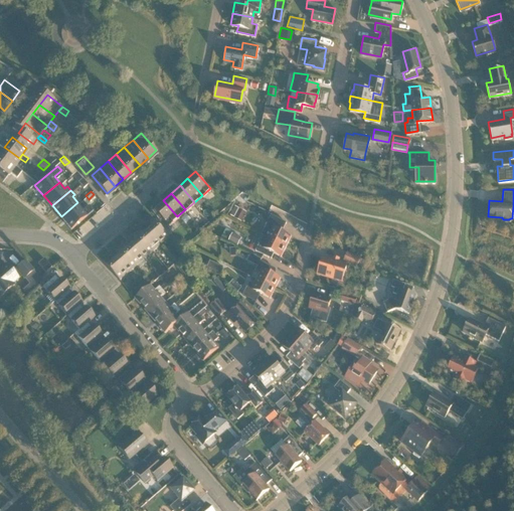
[(169,223),(177,216),(163,200),(154,207),(169,223)]
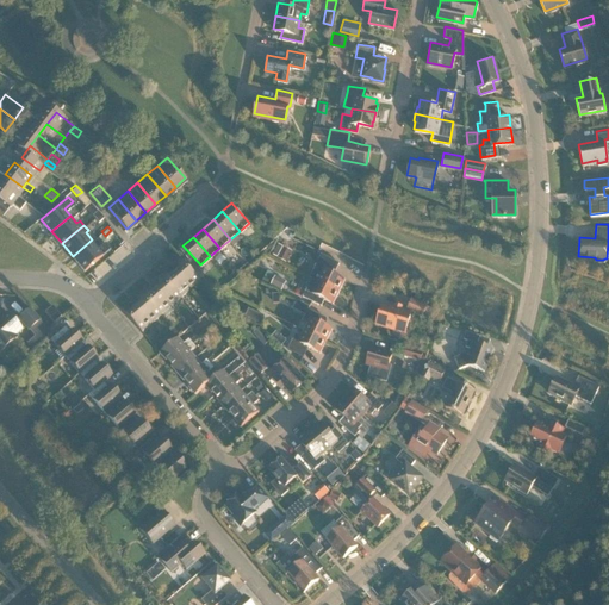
[(92,239),(73,256),(84,268),(110,245),(105,239),(98,245),(92,239)]
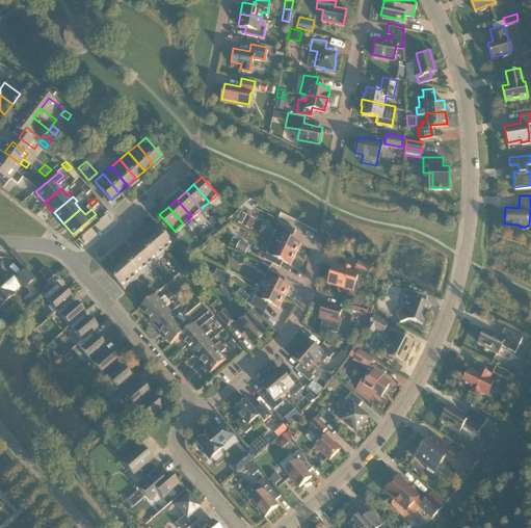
[(248,227),(254,216),(245,212),(241,222),(248,227)]
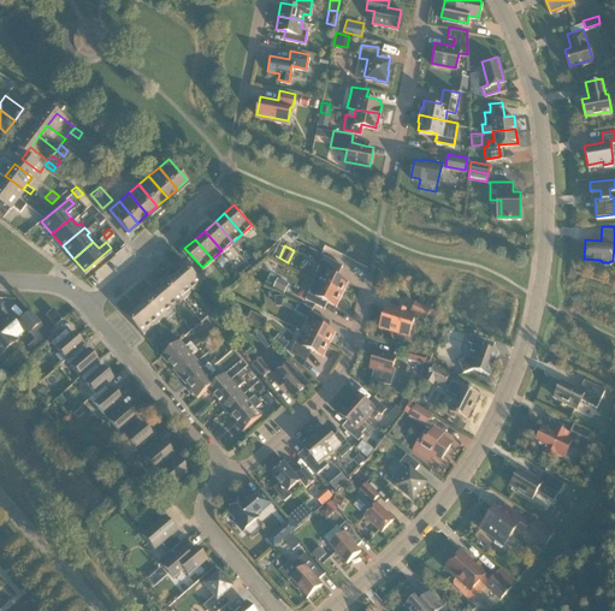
[(315,271),(312,278),(314,279),(318,282),(319,280),(341,291),(347,279),(336,273),(342,262),(323,254),(314,270),(315,271)]
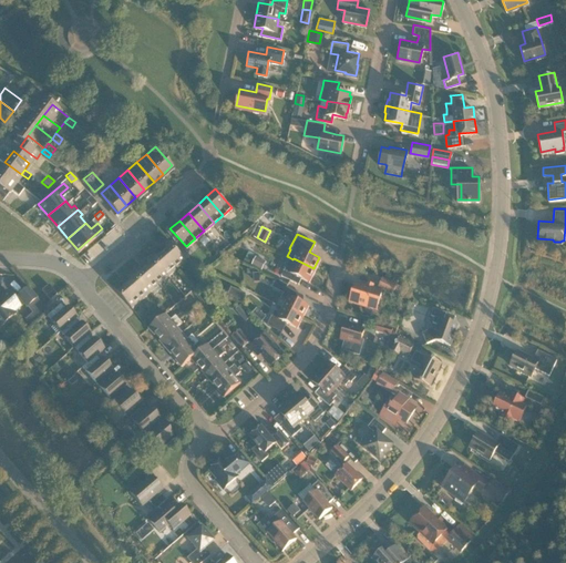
[(166,236),(156,245),(168,260),(174,255),(178,252),(166,236)]
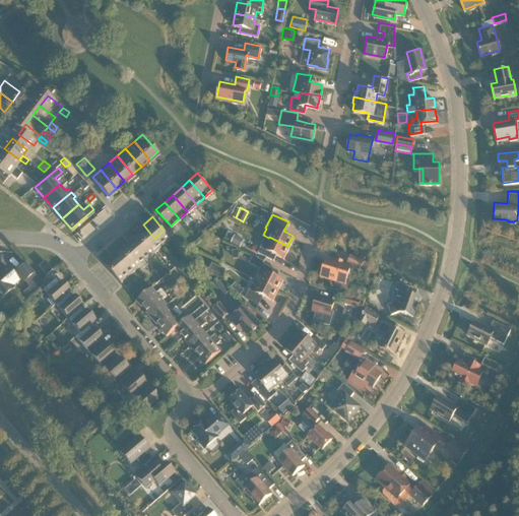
[(143,224),(134,232),(145,246),(149,243),(154,239),(143,224)]
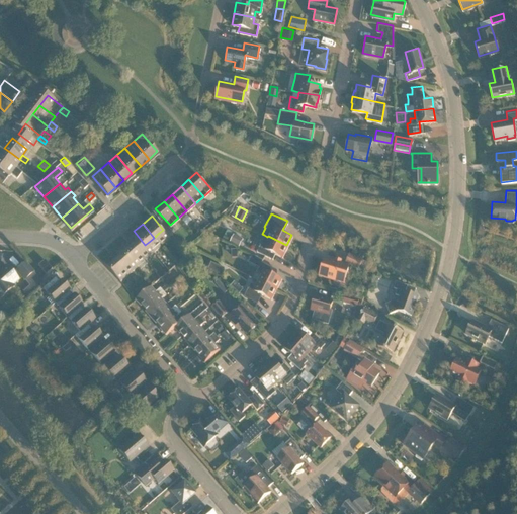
[(163,230),(159,233),(164,239),(168,236),(163,230)]
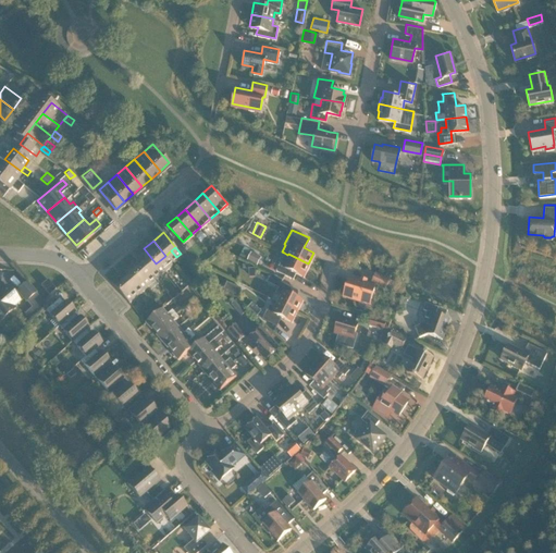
[(144,248),(134,256),(136,259),(146,271),(151,267),(156,263),(144,248)]
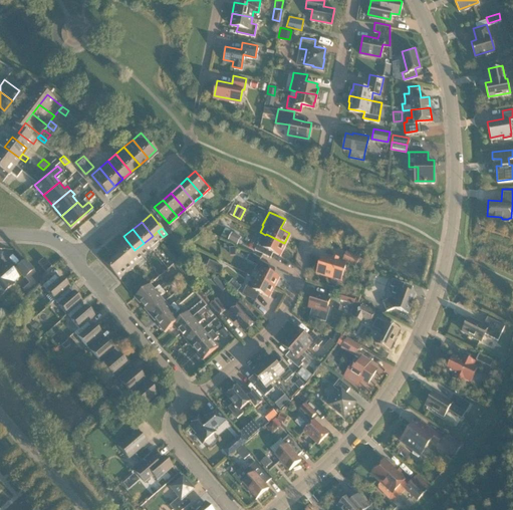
[(227,238),(236,242),(240,234),(231,230),(227,238)]
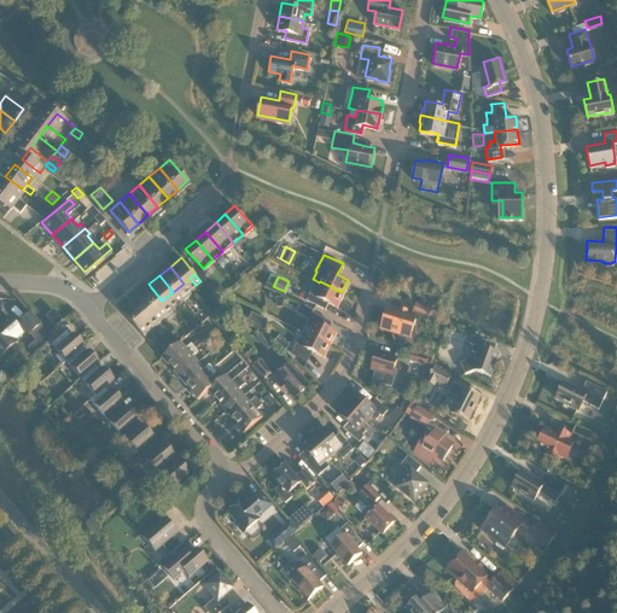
[(308,290),(304,297),(321,305),(325,298),(336,304),(342,292),(320,281),(319,282),(315,280),(309,291),(308,290)]
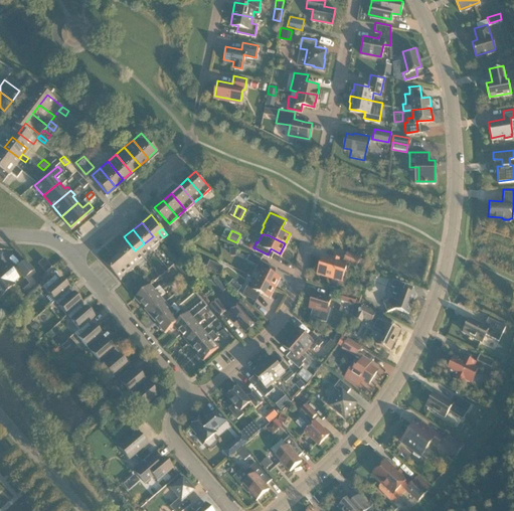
[(126,239),(117,246),(129,261),(133,258),(137,253),(135,250),(126,239)]
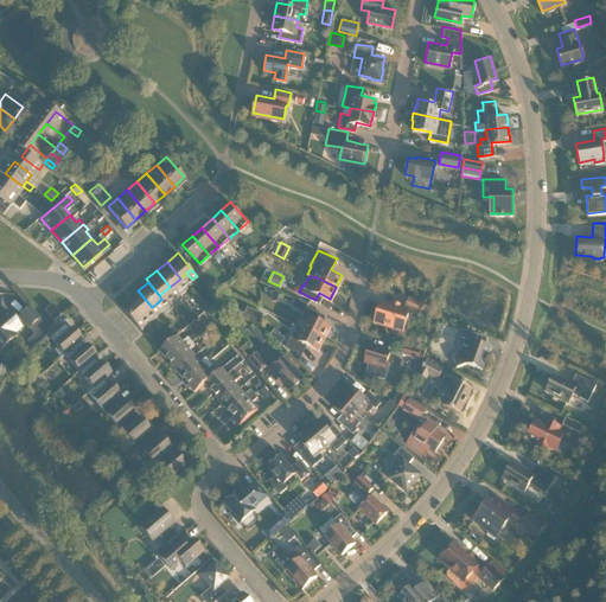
[(174,283),(170,287),(177,294),(180,290),(174,283)]
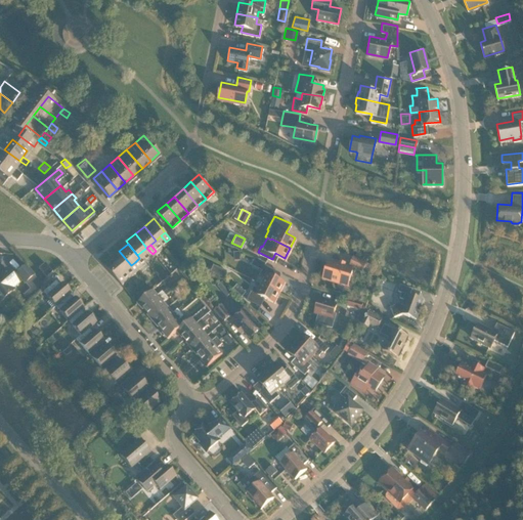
[(146,248),(142,251),(147,257),(153,254),(146,248)]
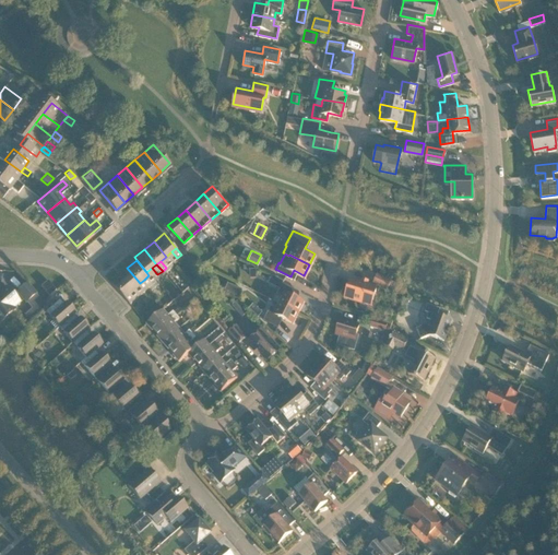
[(127,268),(117,275),(130,291),(135,286),(140,283),(127,268)]
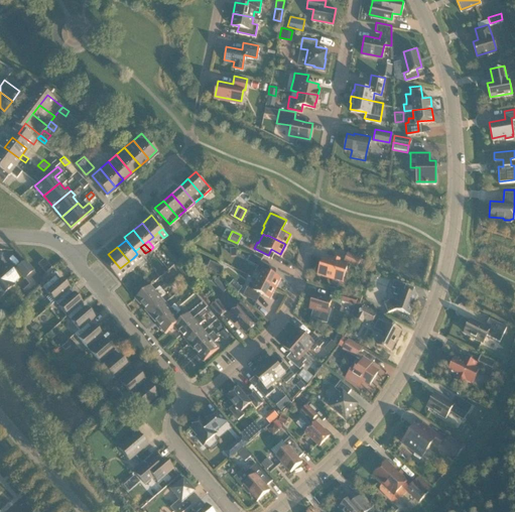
[(343,259),(356,265),(360,256),(347,250),(343,259)]
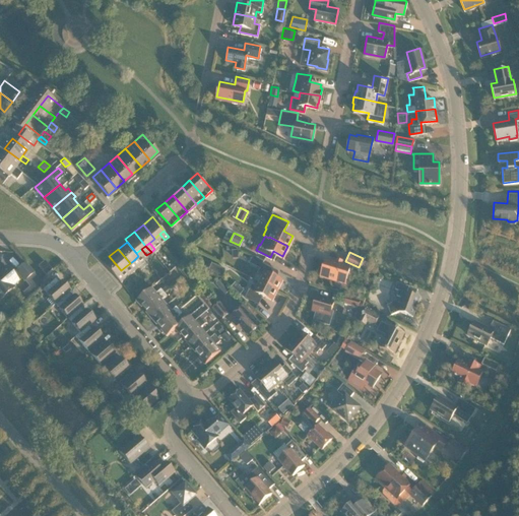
[(252,254),(249,261),(260,266),(257,271),(261,273),(258,278),(276,287),(281,277),(272,273),(275,267),(262,261),(263,259),(252,254)]
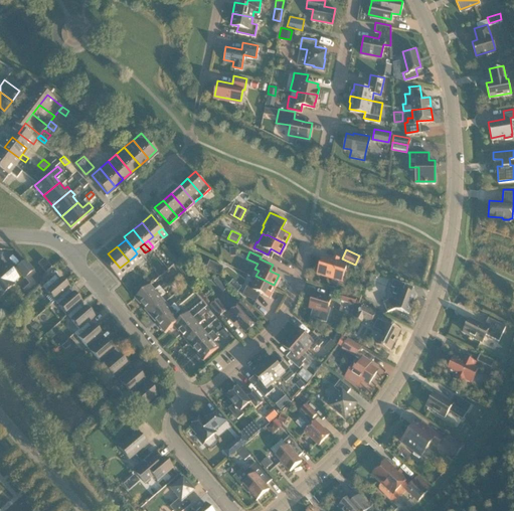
[(108,253),(99,262),(110,276),(114,273),(120,268),(108,253)]
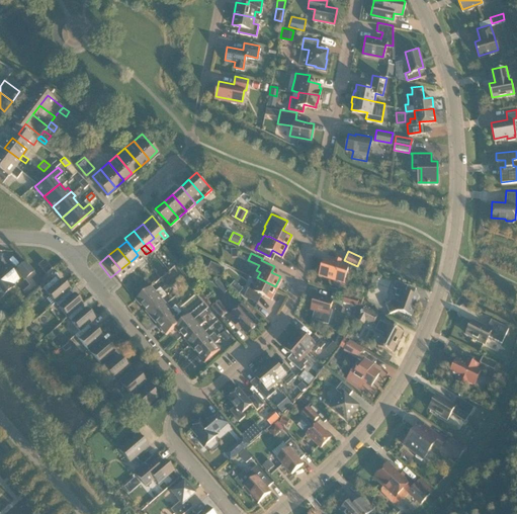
[(340,261),(341,258),(334,255),(333,259),(324,256),(319,272),(343,280),(348,263),(340,261)]
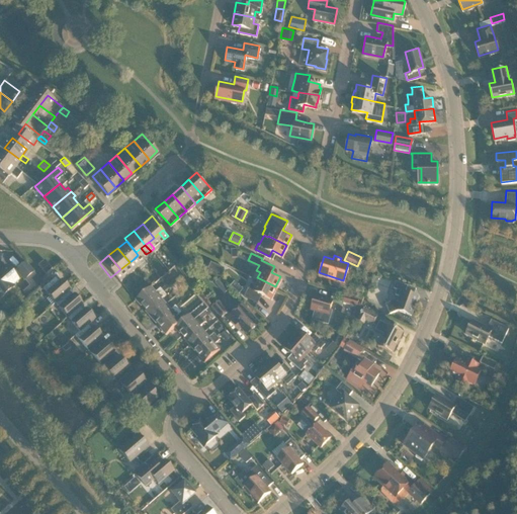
[(36,262),(45,271),(50,266),(41,257),(36,262)]
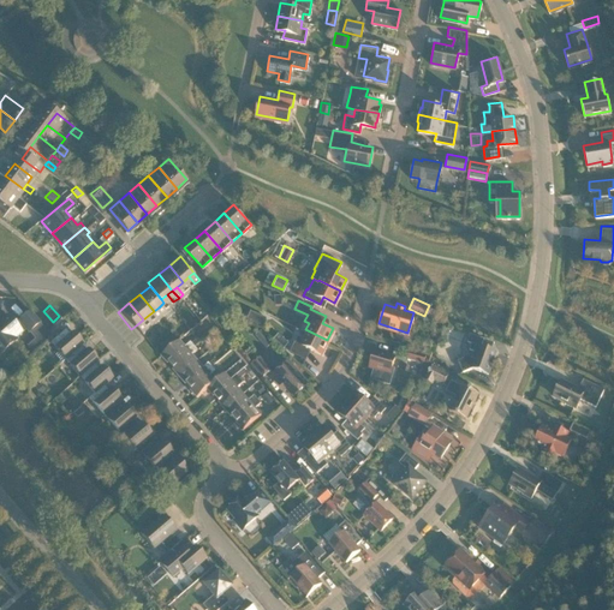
[(159,308),(154,311),(160,318),(165,315),(159,308)]
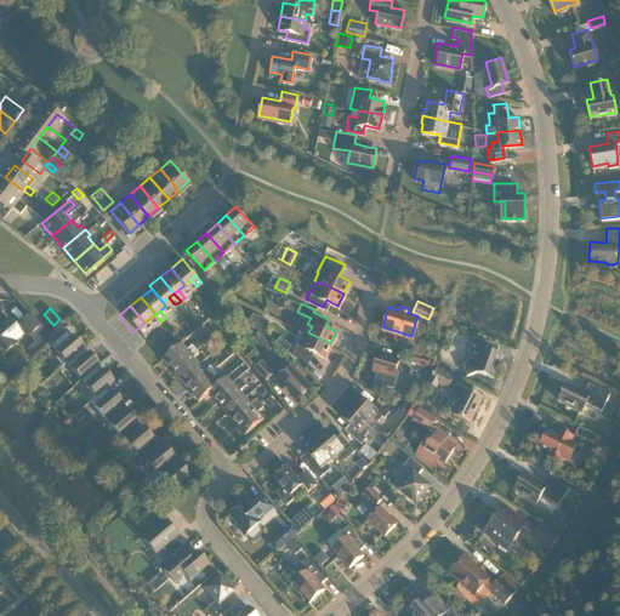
[(38,324),(28,312),(17,321),(27,334),(28,332),(38,324)]
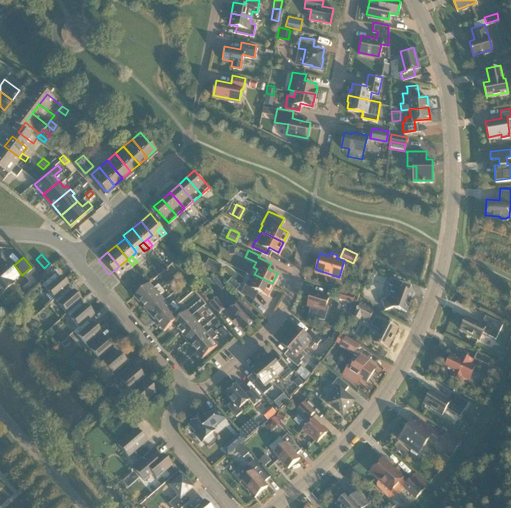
[(218,270),(221,263),(208,257),(205,264),(218,270)]
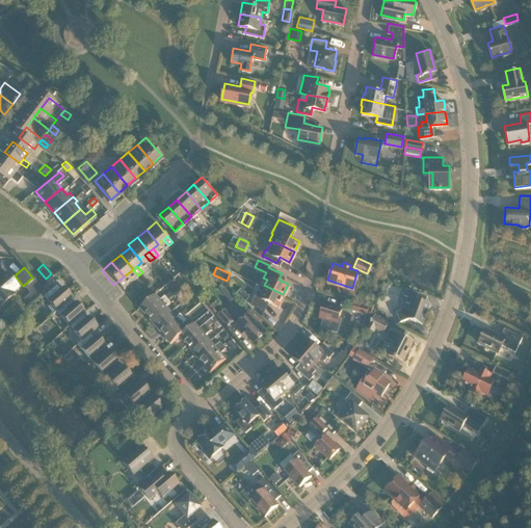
[(133,269),(129,272),(134,279),(138,275),(133,269)]
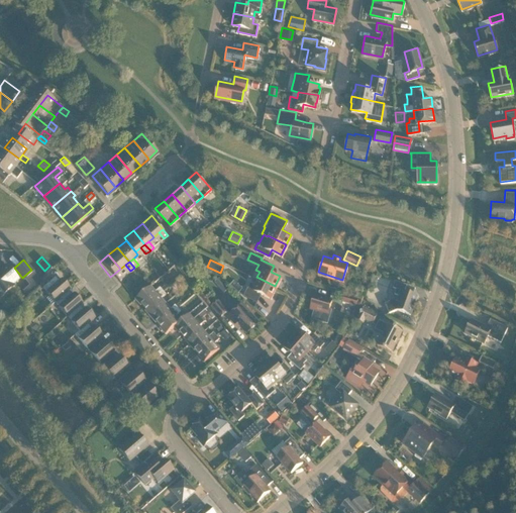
[(17,277),(5,263),(0,267),(0,294),(12,284),(11,282),(17,277)]
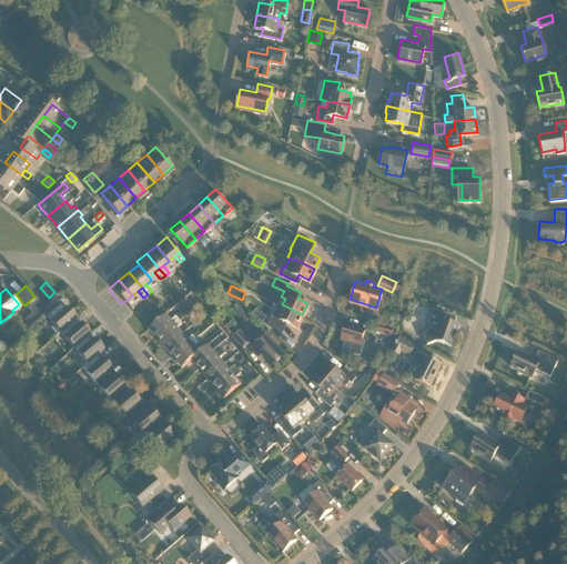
[(31,311),(24,316),(30,322),(46,309),(44,308),(34,296),(26,304),(31,311)]
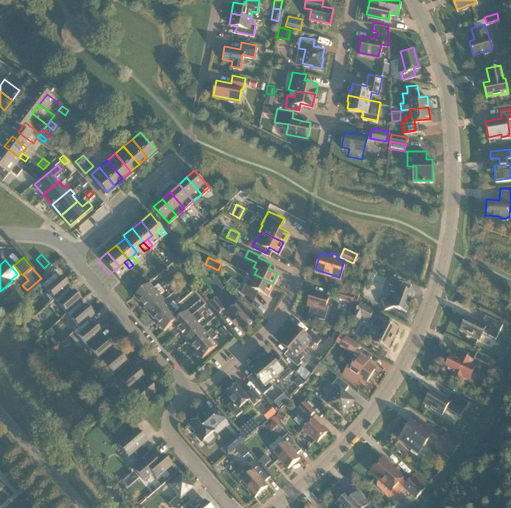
[(113,271),(109,274),(114,280),(119,277),(113,271)]
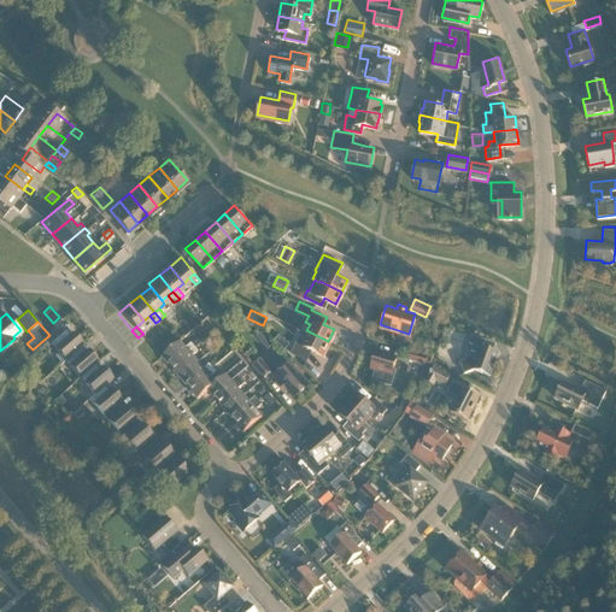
[(64,358),(78,345),(82,342),(71,330),(68,333),(64,328),(48,341),(64,358)]
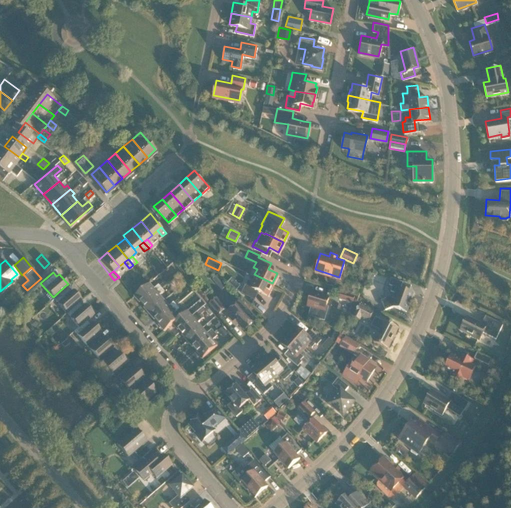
[(217,273),(212,277),(221,288),(226,283),(217,273)]
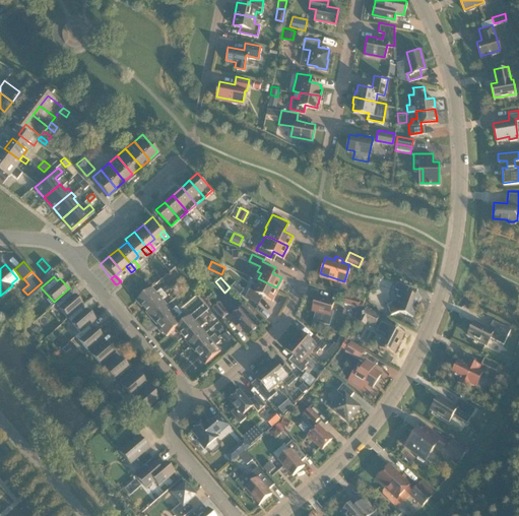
[(249,286),(245,296),(258,302),(262,294),(271,299),(276,287),(258,278),(255,284),(251,282),(249,286)]
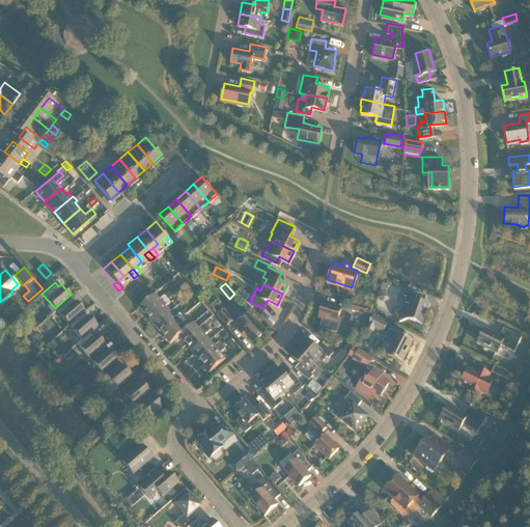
[(420,321),(427,301),(415,297),(417,290),(406,285),(402,293),(406,294),(405,299),(409,301),(406,307),(401,306),(394,309),(398,320),(407,315),(420,321)]
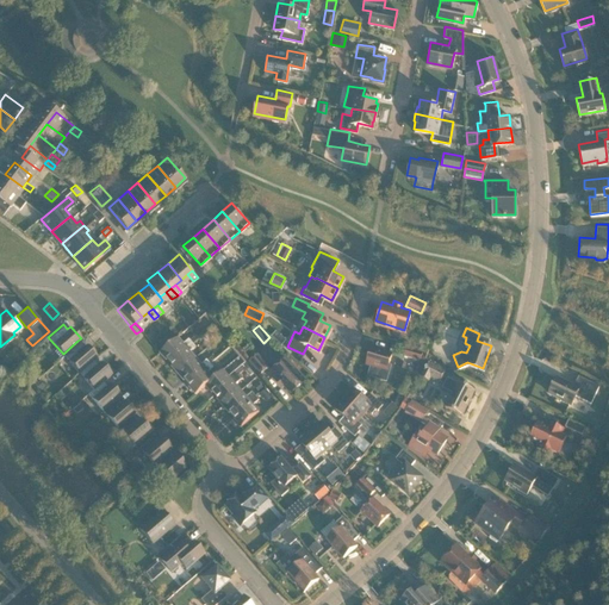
[(275,329),(271,334),(281,342),(285,337),(275,329)]
